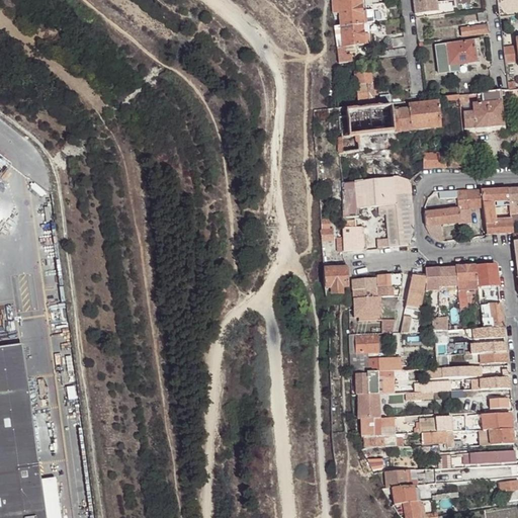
[(360,0),(339,0),(340,14),(341,26),(362,24),(361,11),(360,0)]
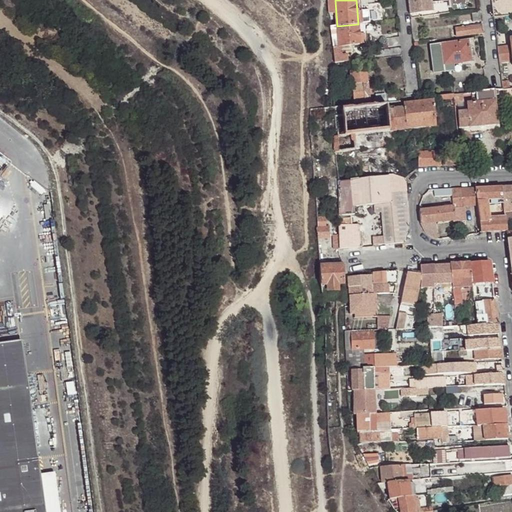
[(408,0),(410,19),(415,19),(433,16),(432,3),(431,0),(408,0)]
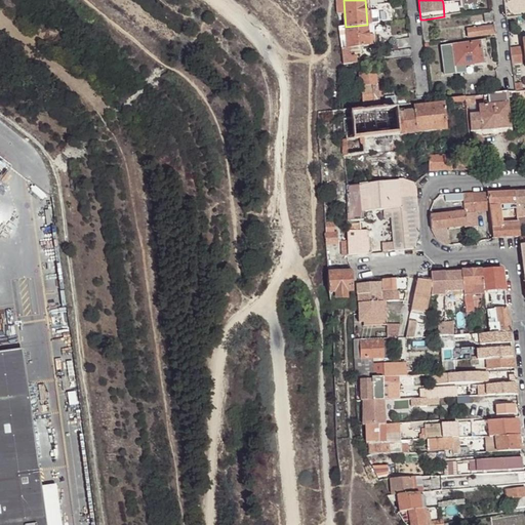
[(443,3),(444,16),(453,15),(461,14),(460,1),(452,2),(443,3)]
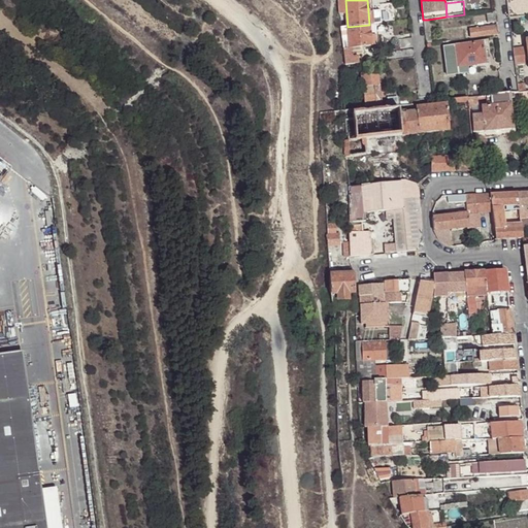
[(368,11),(369,25),(383,23),(382,10),(368,11)]
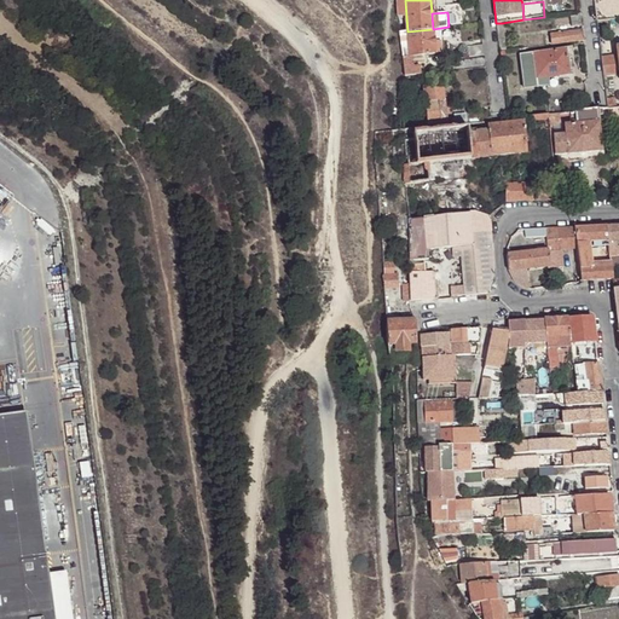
[(572,24),(582,23),(580,13),(571,15),(572,24)]
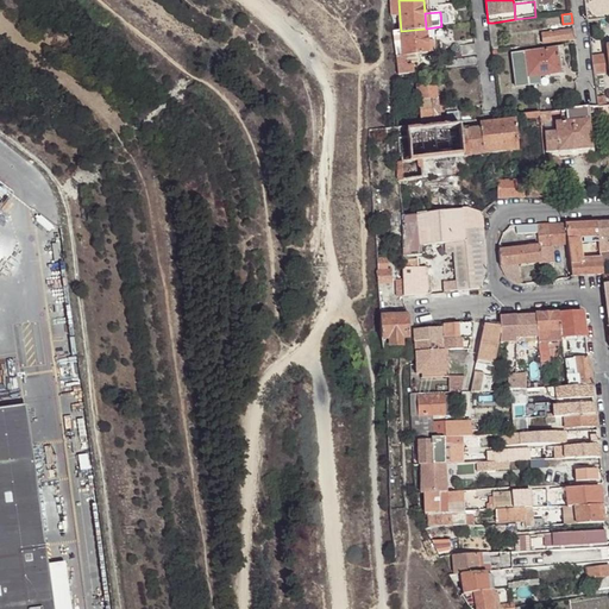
[(601,18),(586,20),(588,27),(602,26),(601,18)]
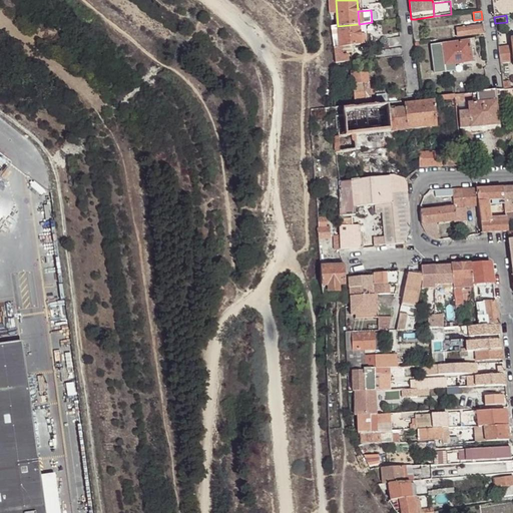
[(339,47),(349,46),(360,45),(360,36),(360,30),(359,24),(338,26),(338,35),(339,47)]
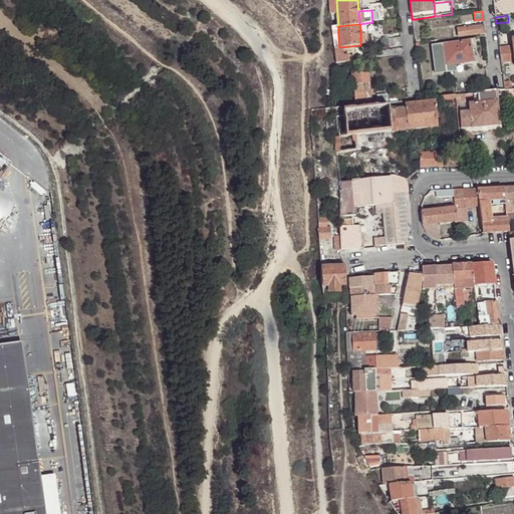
[(456,28),(457,37),(484,33),(483,25),(456,28)]
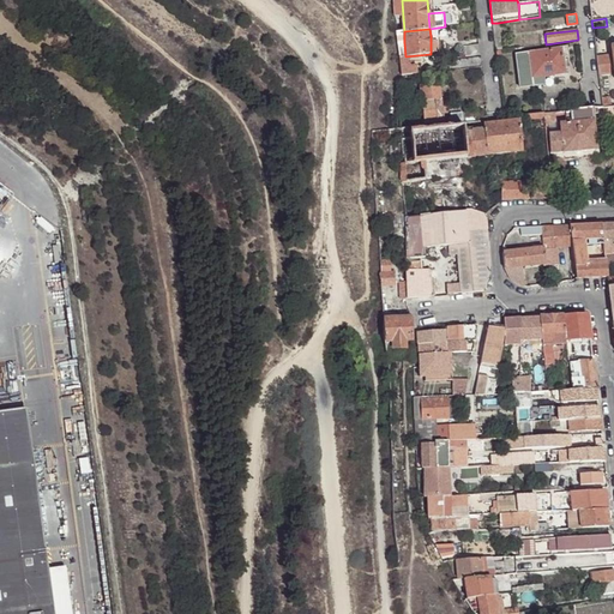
[(533,85),(543,84),(543,77),(557,74),(565,73),(563,58),(561,48),(531,52),(516,54),(519,86),(533,85)]
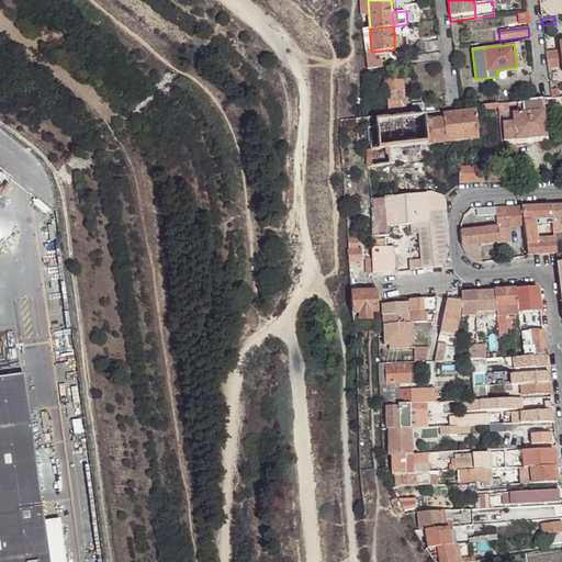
[(546,51),(548,69),(561,66),(561,64),(560,49),(549,51),(546,51)]
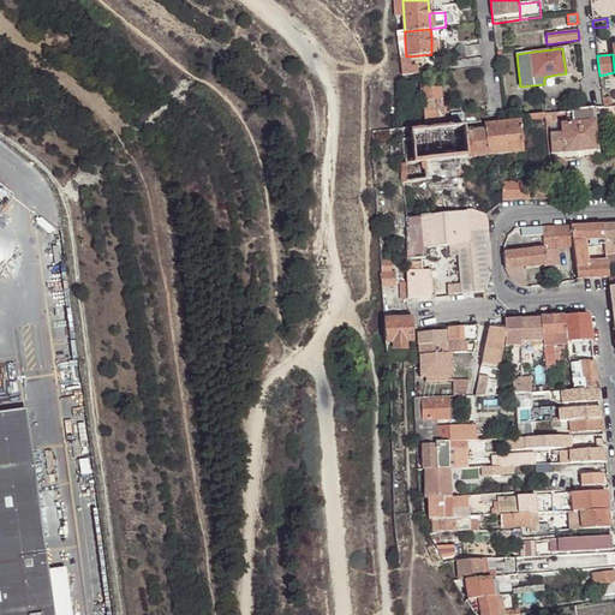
[(400,58),(400,75),(417,73),(417,66),(411,66),(410,59),(418,59),(418,55),(406,57),(400,58)]
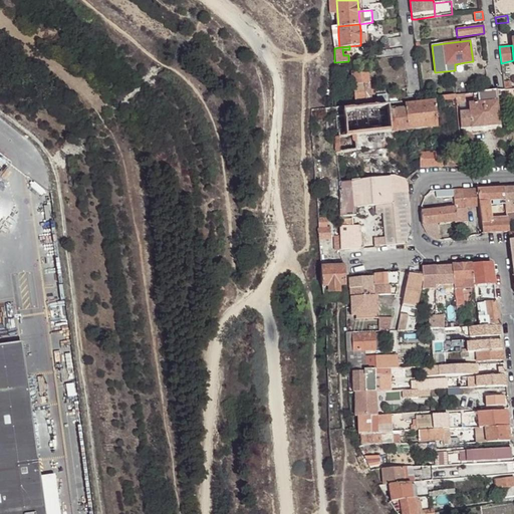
[(379,57),(404,55),(403,47),(378,49),(379,57)]
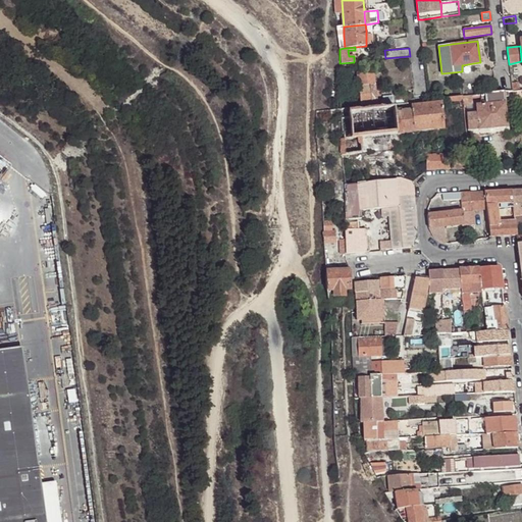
[(358,83),(375,82),(374,70),(357,72),(358,83)]
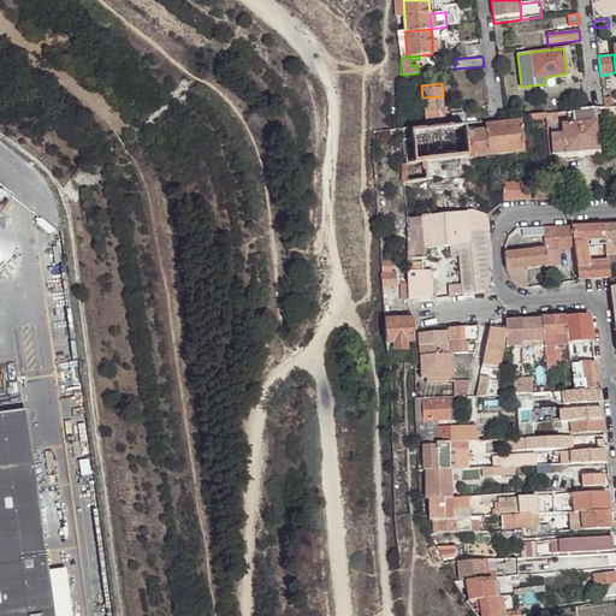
[(444,122),(443,96),(422,98),(425,123),(444,122)]
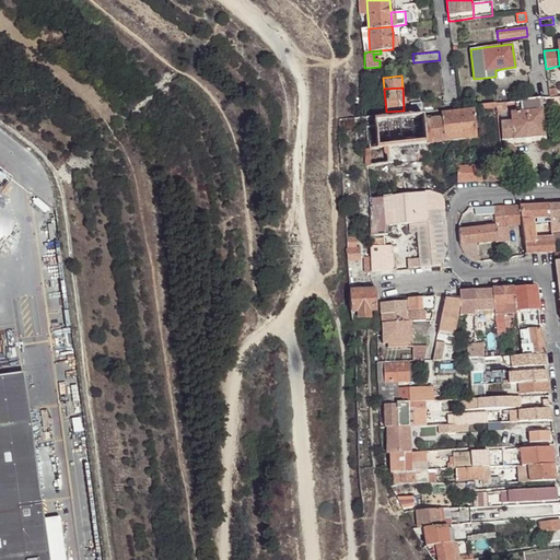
[(549,98),(558,97),(557,88),(548,89),(549,97),(549,98)]
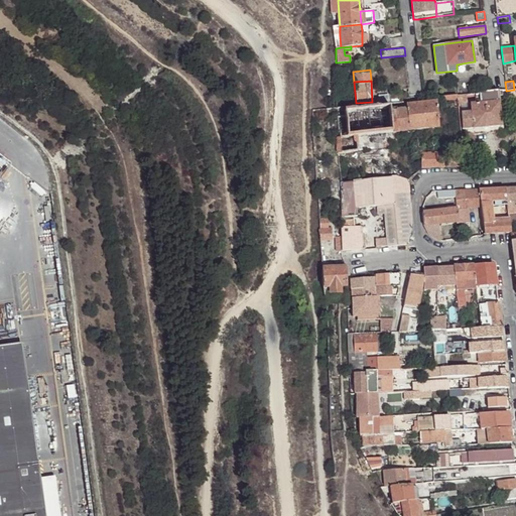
[(498,91),(494,91),(494,92),(484,93),(485,103),(499,102),(499,101),(498,91)]
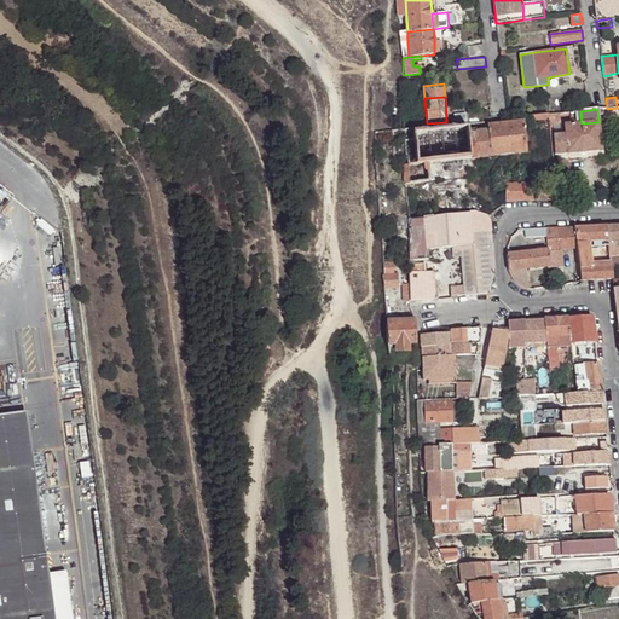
[(467,122),(466,114),(455,114),(455,119),(452,119),(452,123),(467,122)]
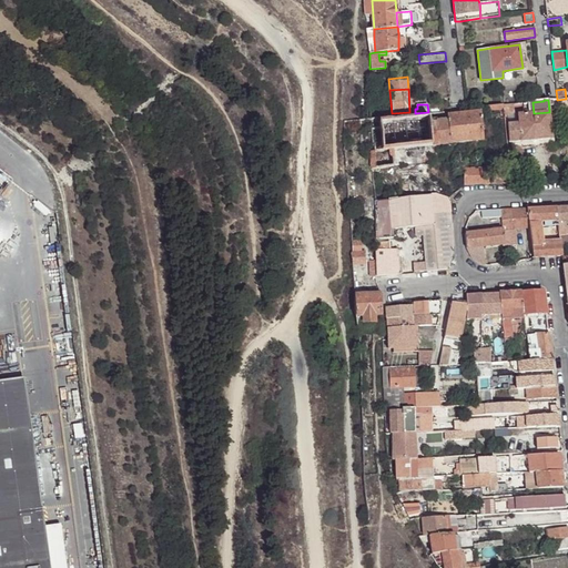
[(504,118),(505,120),(509,120),(508,113),(514,112),(514,104),(504,105),(504,118)]
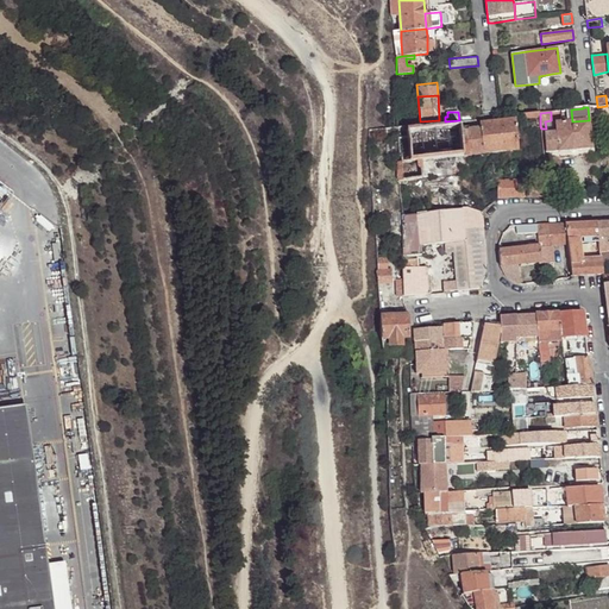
[(529,127),(540,126),(540,113),(529,114),(519,115),(519,119),(520,129),(529,127)]
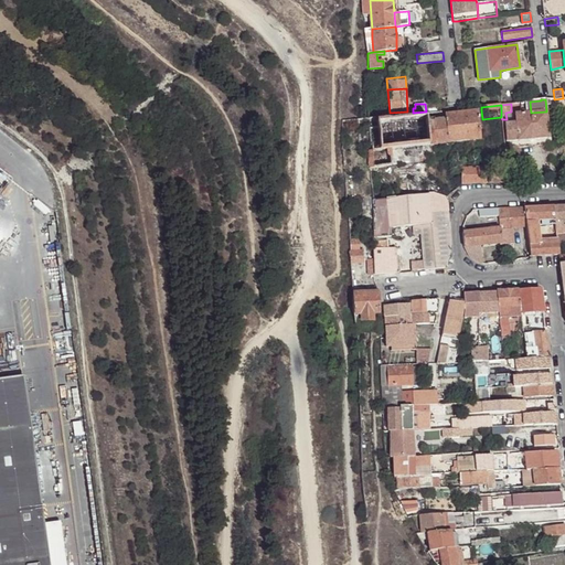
[(480,139),(479,119),(478,112),(445,115),(445,119),(447,144),(480,139)]
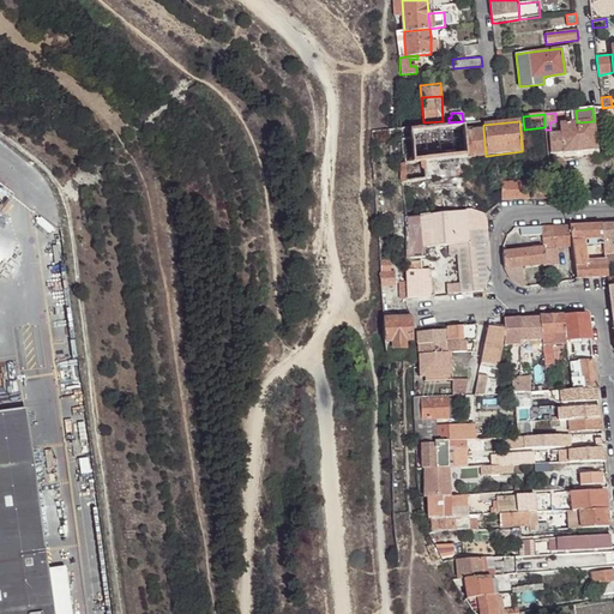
[(560,133),(563,152),(596,150),(594,121),(577,122),(572,124),(560,125),(560,133)]
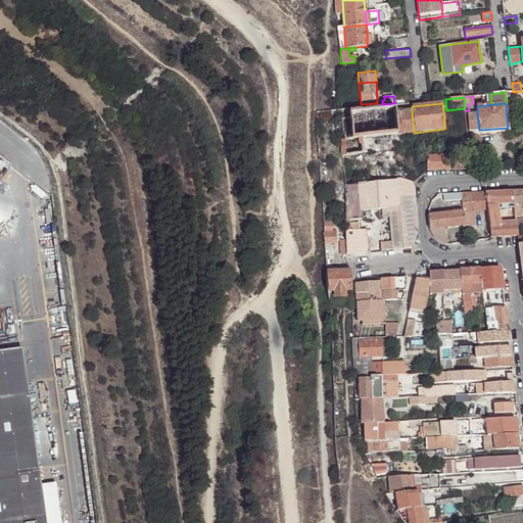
[(349,112),(349,117),(351,139),(361,138),(366,137),(398,134),(395,112),(395,107),(351,112),(349,112)]
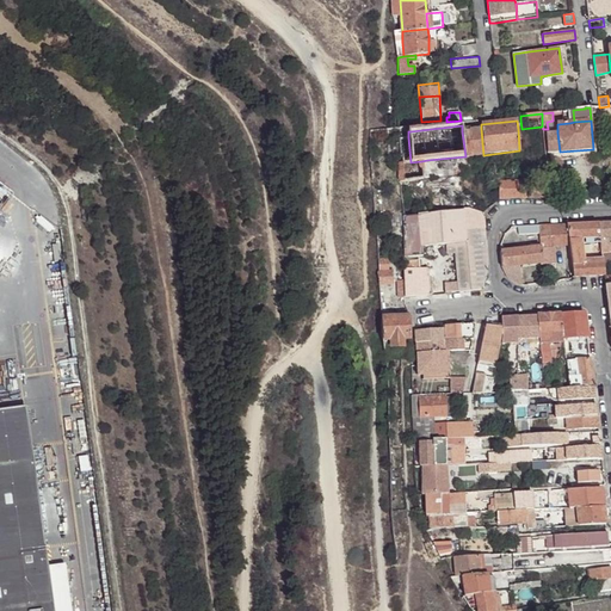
[(466,156),(483,155),(481,129),(462,131),(466,156)]
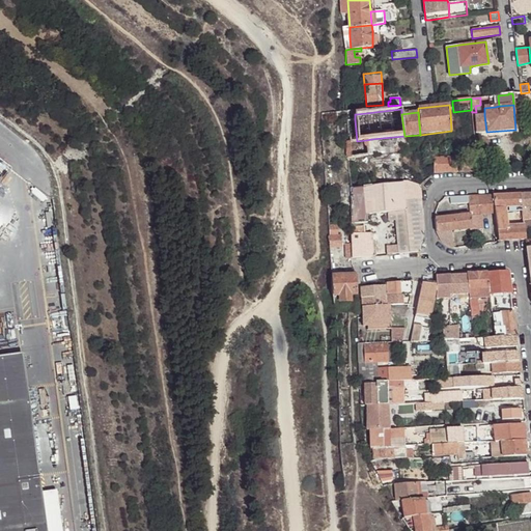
[(476,133),(486,132),(484,115),(481,115),(474,116),(476,133)]
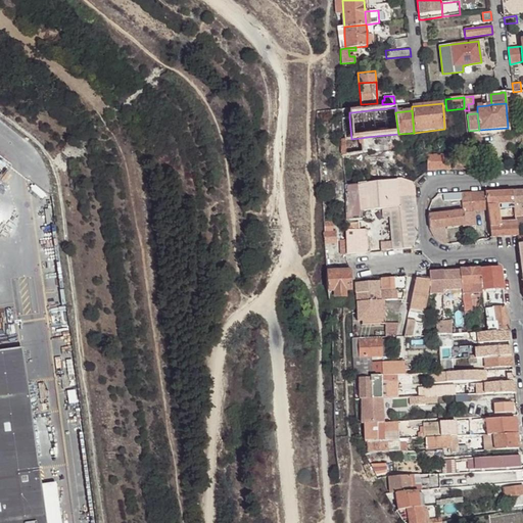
[(341,135),(342,155),(343,155),(363,153),(362,141),(361,138),(351,139),(349,117),(341,119),(342,128),(342,135),(341,135)]
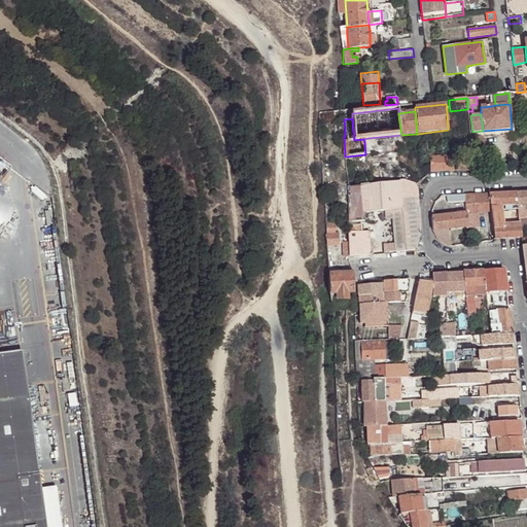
[(431,157),(431,171),(453,171),(453,156),(431,157)]
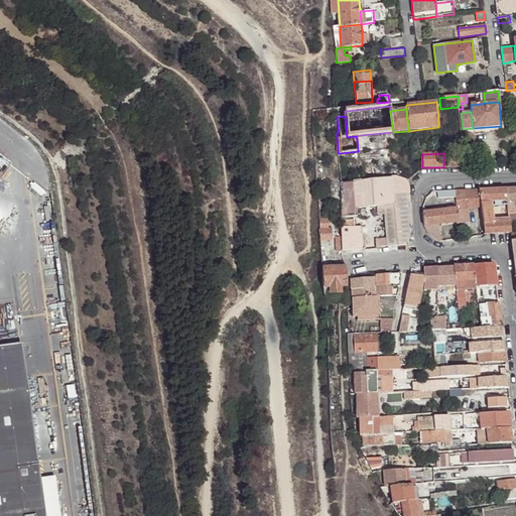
[(447,154),(447,166),(463,166),(463,153),(447,154)]
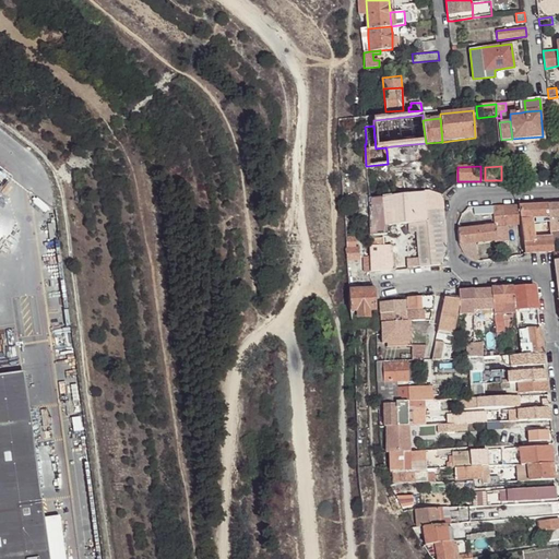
[(384,225),(385,225),(407,223),(414,223),(421,222),(426,222),(425,217),(424,195),(423,191),(382,195),(382,200),(383,222),(384,225)]
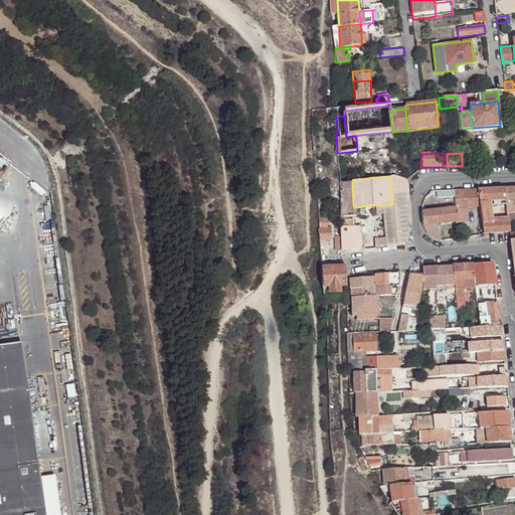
[(381,213),(384,246),(412,243),(406,180),(394,176),(389,176),(390,180),(391,200),(392,204),(388,204),(381,205),(381,213)]
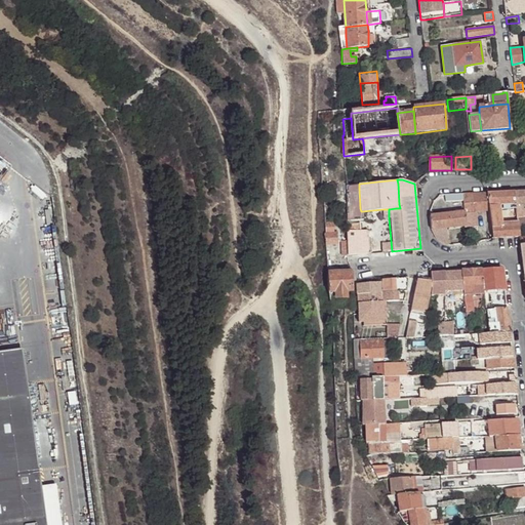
[(346,190),(346,220),(347,220),(353,219),(353,213),(352,209),(360,208),(359,188),(351,190),(346,190)]
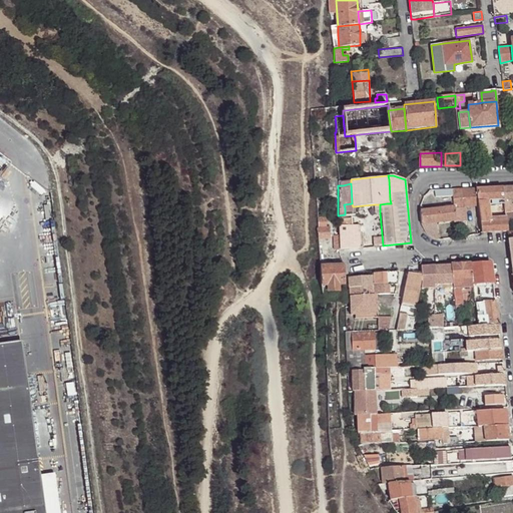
[(502,187),(476,188),(478,201),(487,200),(503,200),(502,193),(502,187)]
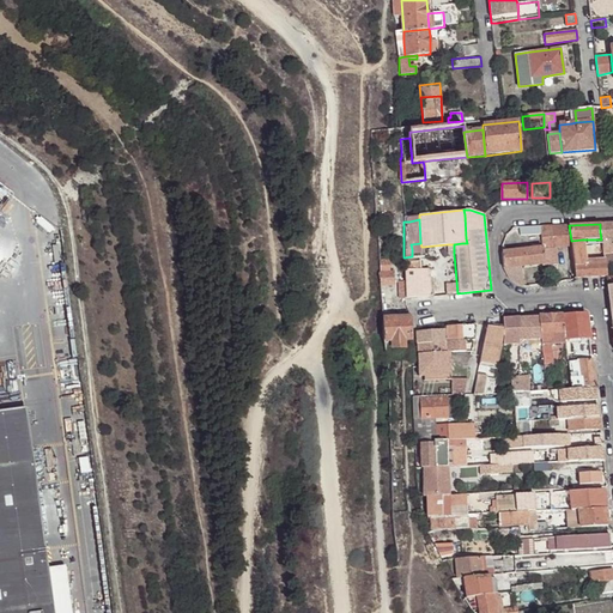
[(600,231),(601,240),(612,237),(612,229),(611,230),(610,224),(608,224),(600,224),(600,231)]
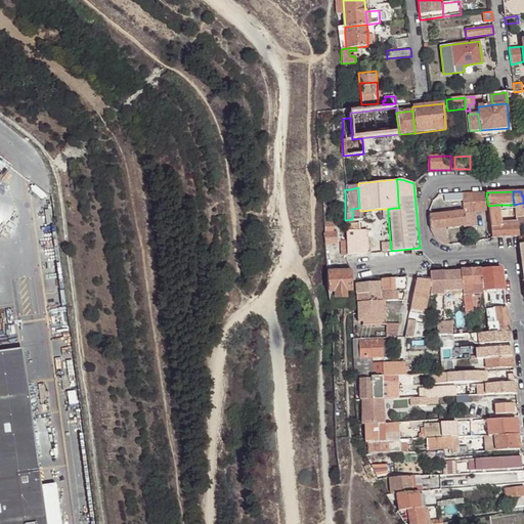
[(475,211),(486,211),(488,211),(488,206),(486,192),(474,193),(475,211)]
